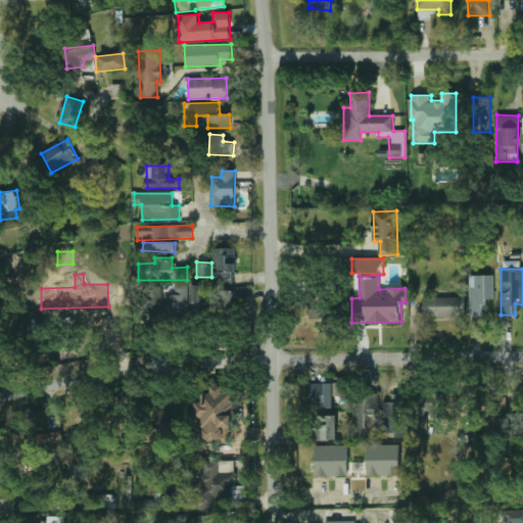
[(493,275),(469,276),(470,316),(484,316),(484,299),(493,299),(493,275)]
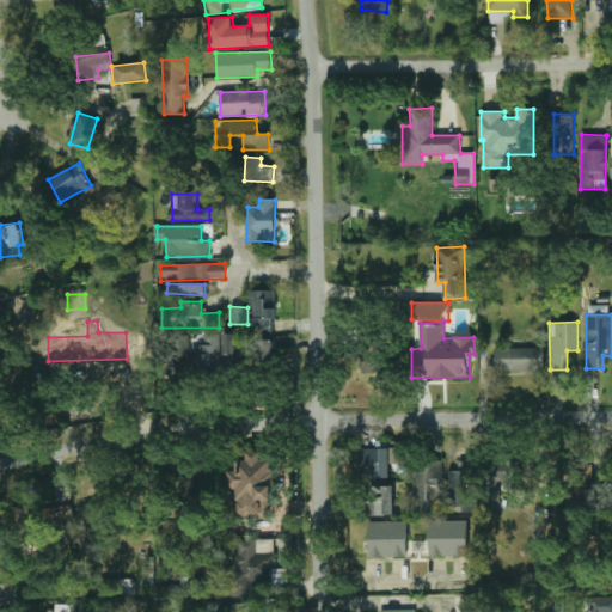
[(219,334),(203,335),(204,344),(196,344),(196,367),(220,367),(219,334)]
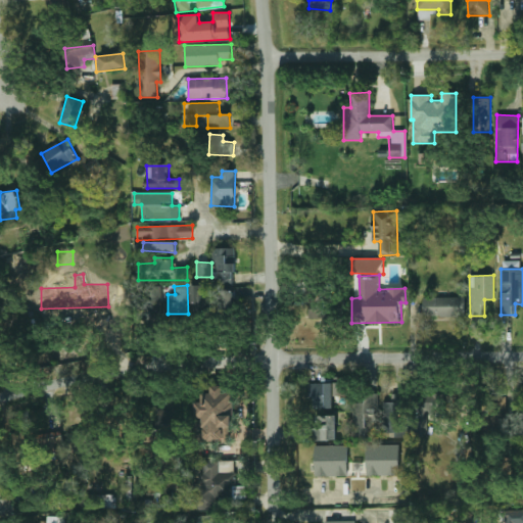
[(137,299),(137,312),(160,312),(161,287),(147,286),(146,299),(137,299)]
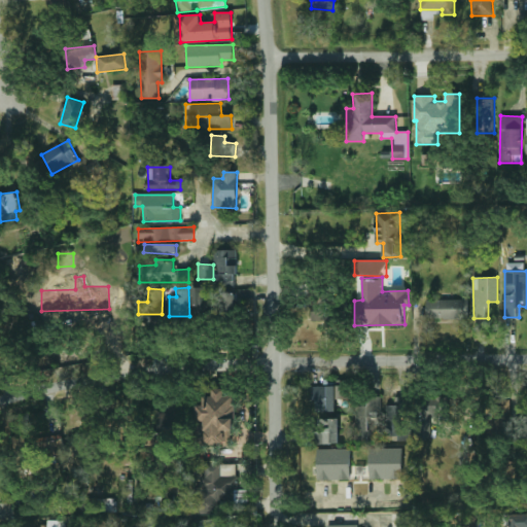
[(312,321),(331,321),(330,295),(317,296),(316,290),(310,290),(312,321)]
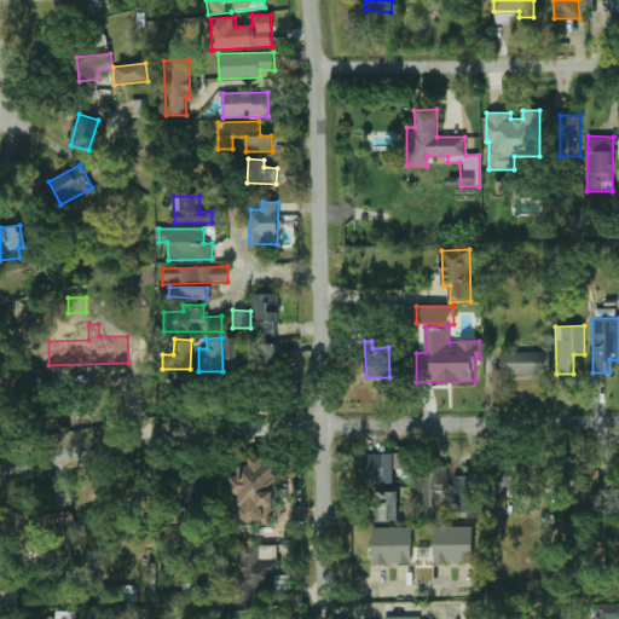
[(502,375),(550,374),(549,352),(501,353),(502,375)]
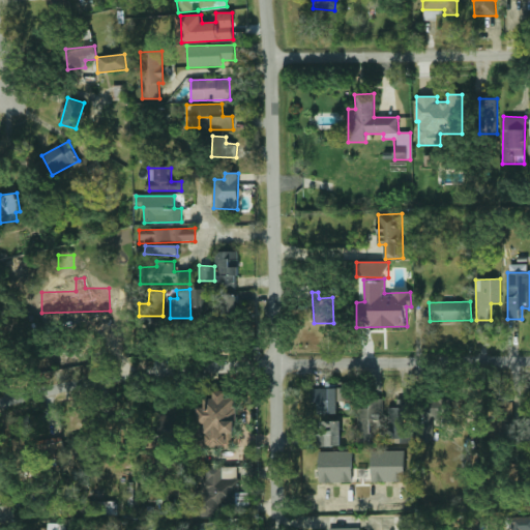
[(315,389),(315,414),(337,413),(337,402),(349,401),(349,388),(315,389)]
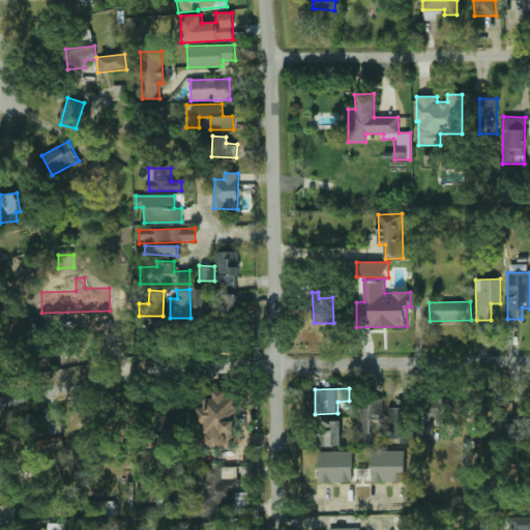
[(235,447),(237,399),(227,398),(227,391),(214,391),(214,399),(205,399),(205,408),(199,408),(198,446),(235,447)]
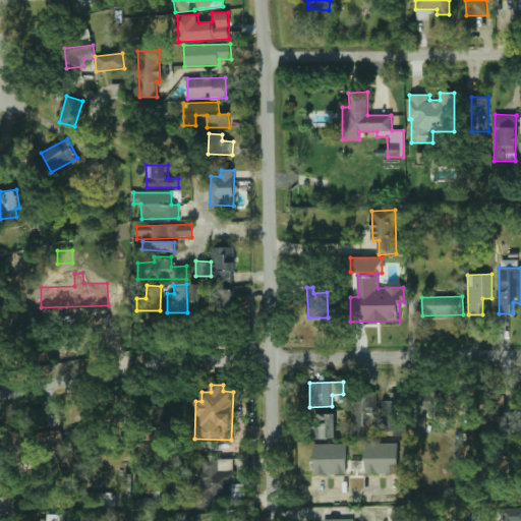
[(377,393),(362,392),(362,401),(352,401),(352,437),(378,437),(378,425),(364,425),(364,413),(375,413),(377,393)]
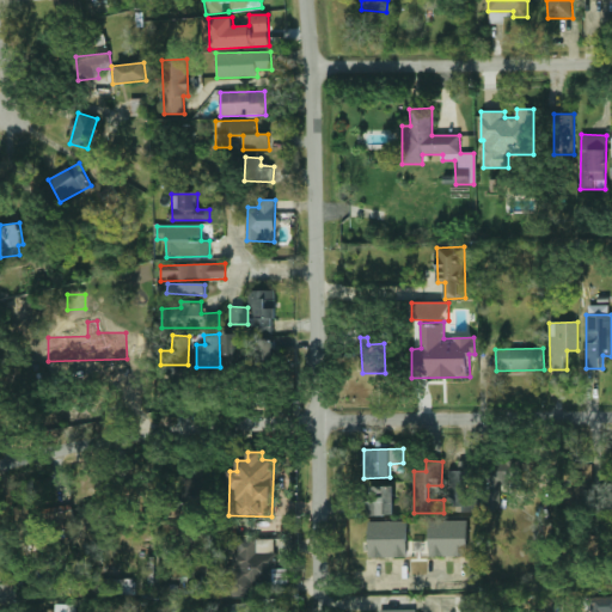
[(448,471),(450,507),(463,507),(463,512),(475,512),(473,460),(459,461),(459,471),(448,471)]
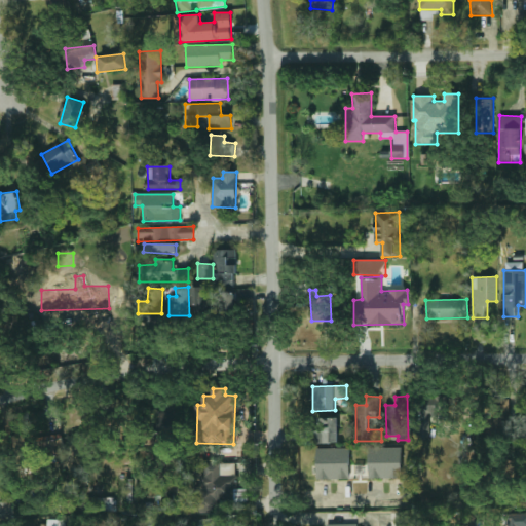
[(444,417),(444,397),(418,397),(418,436),(429,436),(429,417),(444,417)]
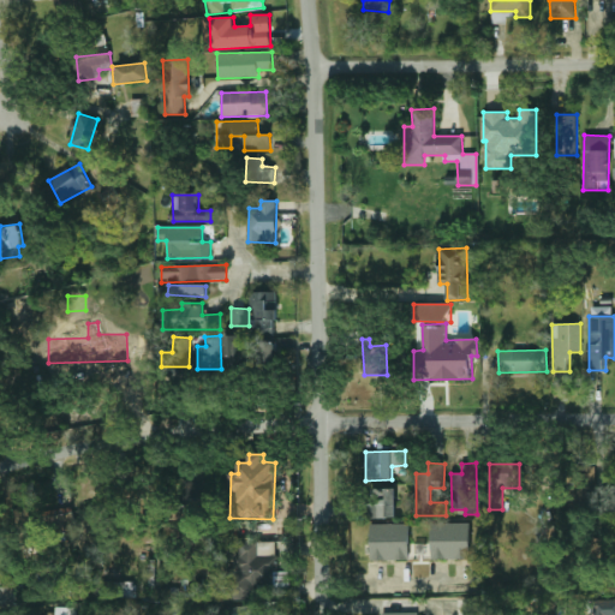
[(395,488),(369,489),(369,518),(395,518),(395,488)]
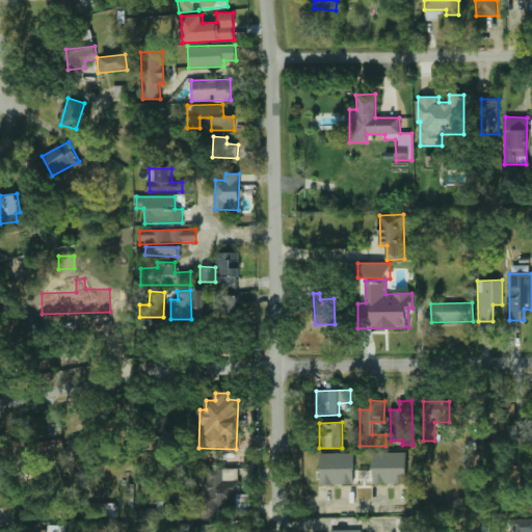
[(373,453),(373,483),(407,483),(406,452),(373,453)]
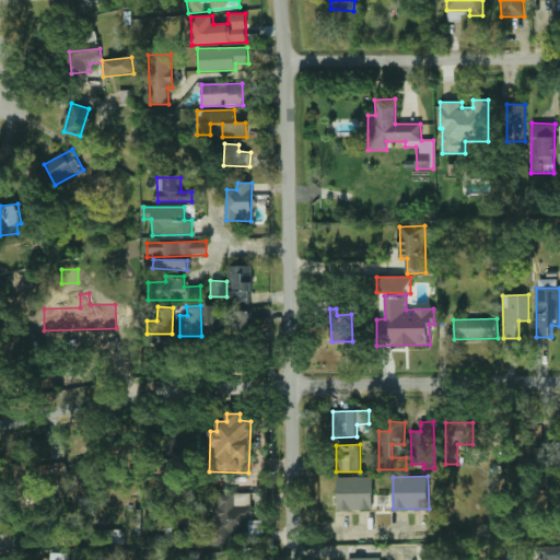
[(372,477),(337,477),(337,510),(373,510),(372,477)]
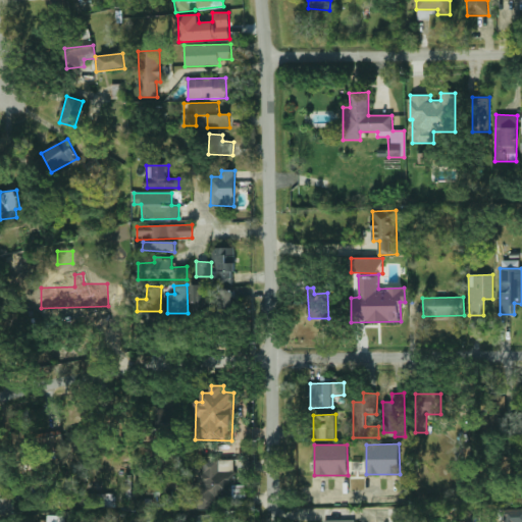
[(192,509),(216,509),(216,497),(235,497),(235,472),(218,472),(218,459),(202,459),(202,472),(198,473),(198,482),(192,482),(192,509)]
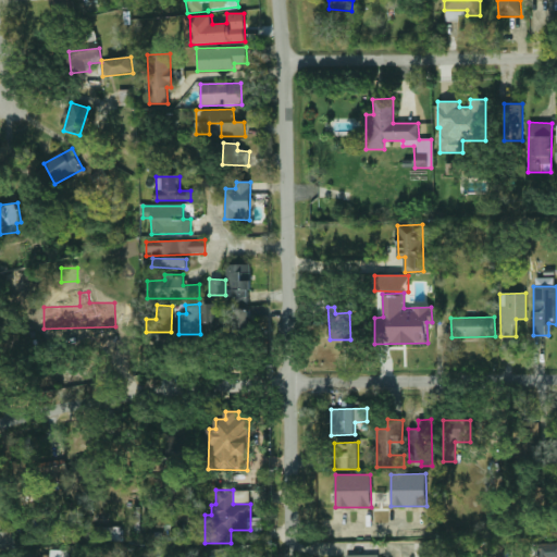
[(13,531),(0,534),(0,549),(17,546),(13,531)]
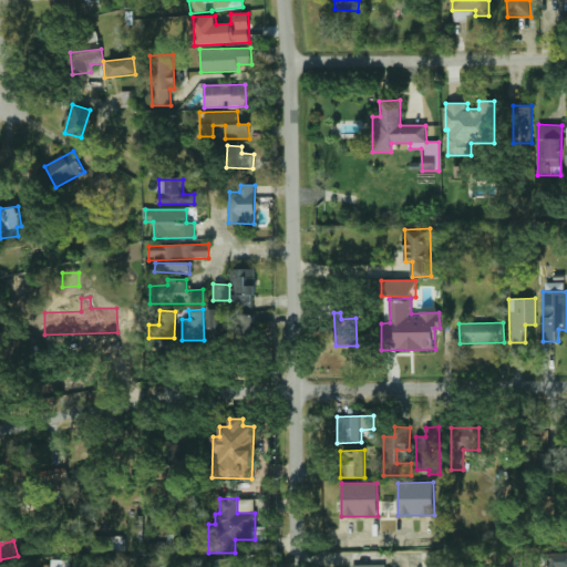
[(566,566),(566,552),(545,553),(545,566),(566,566)]
